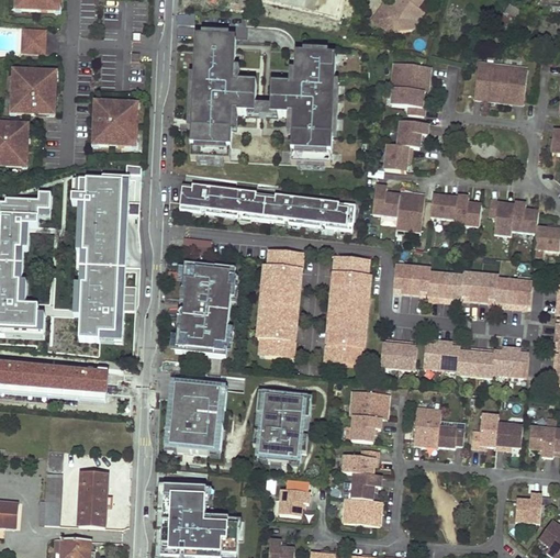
[(17,0),(17,3),(20,3),(20,8),(54,9),(54,6),(58,6),(58,0),(17,0)]
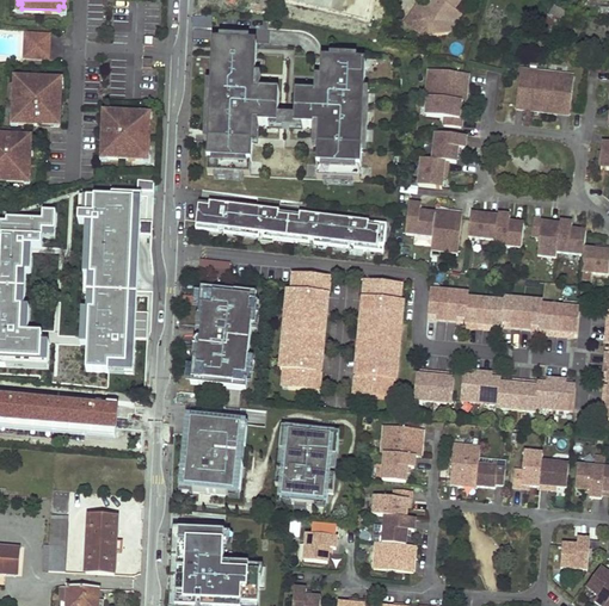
[(424,0),(417,0),(411,7),(425,18),(428,33),(443,31),(441,23),(441,22),(447,14),(451,18),(457,8),(453,5),(456,0),(424,0)]
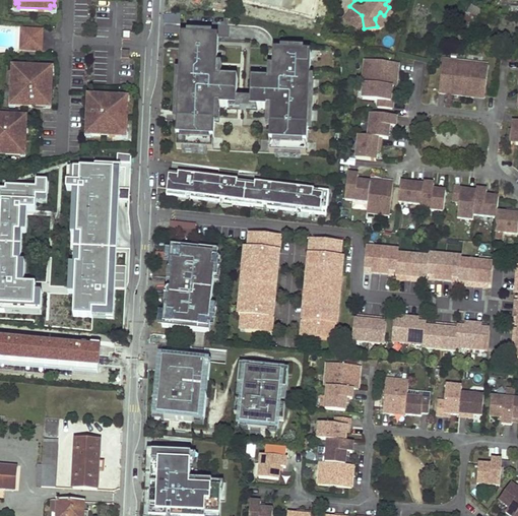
[(481,7),(469,1),(464,12),(462,11),(457,22),(461,24),(460,26),(469,31),(481,7)]
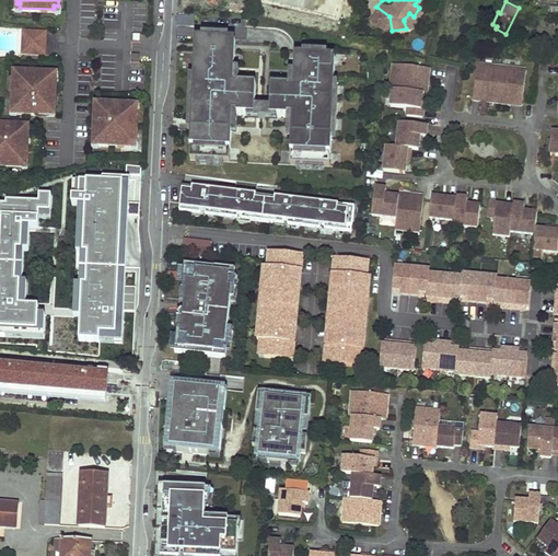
[(408,29),(421,10),(419,8),(414,16),(409,13),(404,20),(404,21),(406,29),(408,29)]
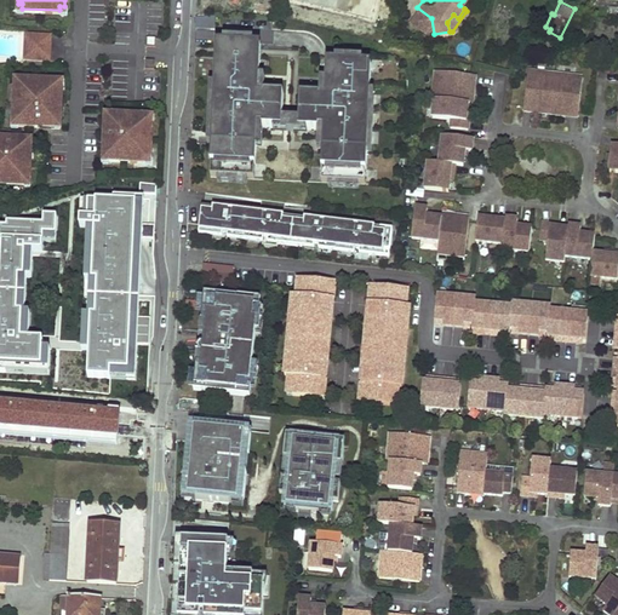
[(195,30),(213,29),(213,13),(194,13),(195,30)]
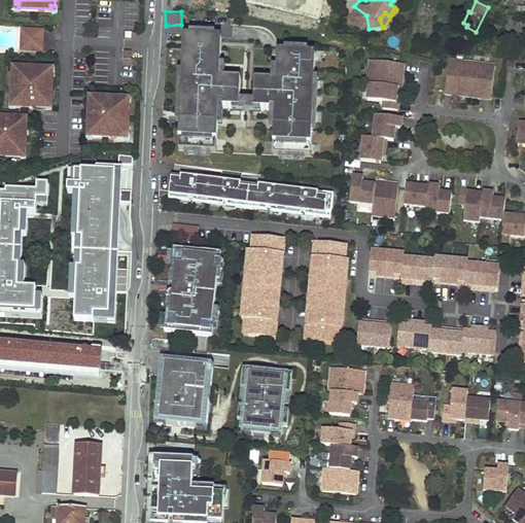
[(41,27),(21,26),(20,46),(40,47),(41,27)]
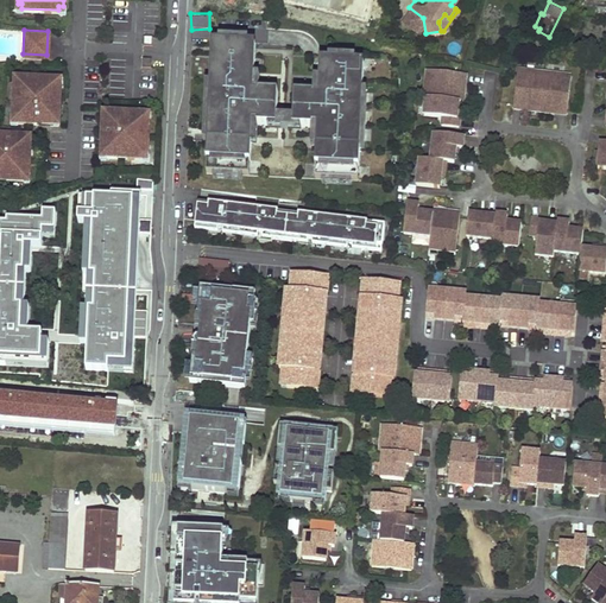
[(151,33),(143,32),(141,42),(151,42),(151,33)]
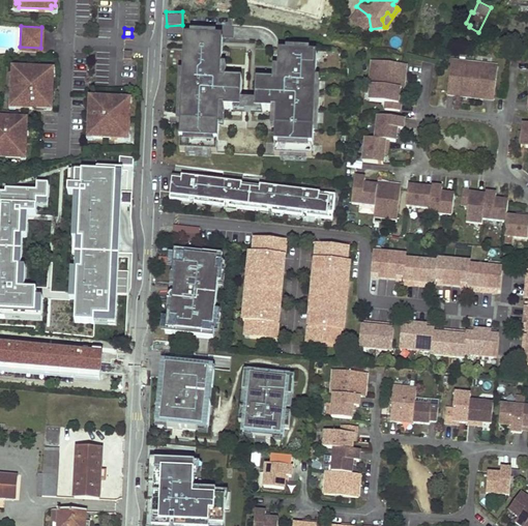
[(349,30),(347,36),(356,38),(358,32),(349,30)]
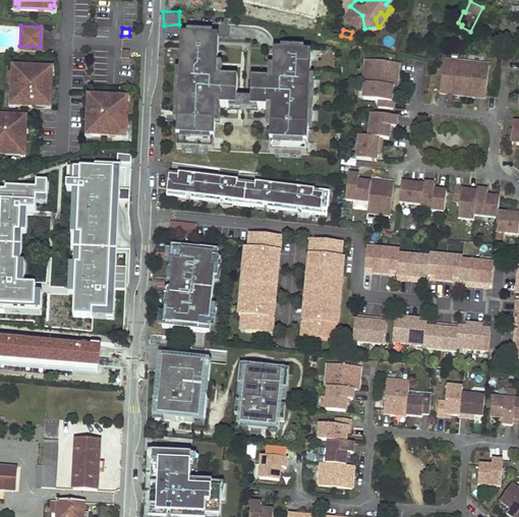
[(216,32),(178,31),(177,67),(173,68),(171,101),(175,101),(173,145),(179,145),(179,150),(206,151),(206,146),(210,146),(212,102),(234,103),(234,96),(235,75),(213,75),(216,32)]
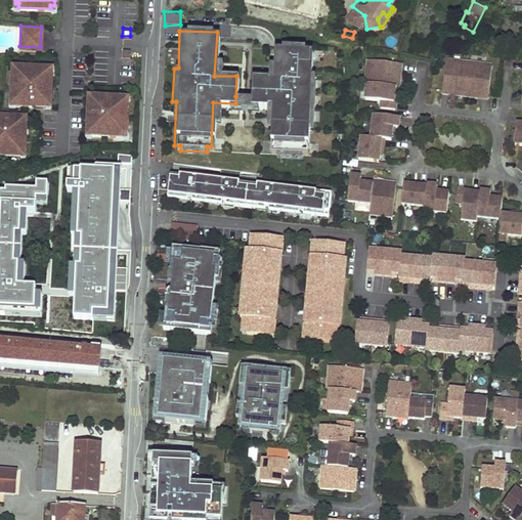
[(249,97),(249,103),(269,104),(267,137),(306,139),(307,124),(312,124),(314,74),(309,74),(310,49),(303,49),(303,44),(280,44),(279,48),(272,48),(271,62),(267,62),(266,77),(250,76),(249,97)]
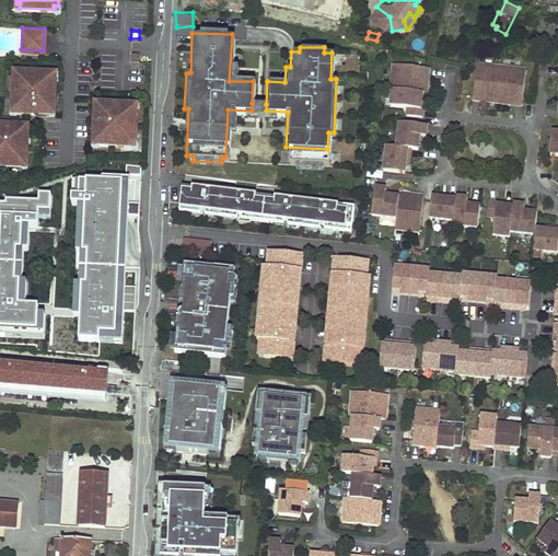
[(392,58),(390,83),(394,84),(422,88),(425,71),(427,71),(428,62),(392,58)]
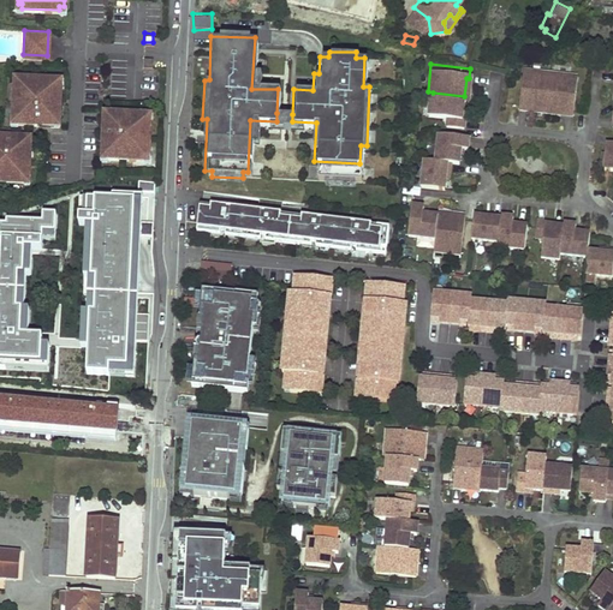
[(548,105),(552,67),(525,65),(521,105),(530,106),(530,103),(548,105)]
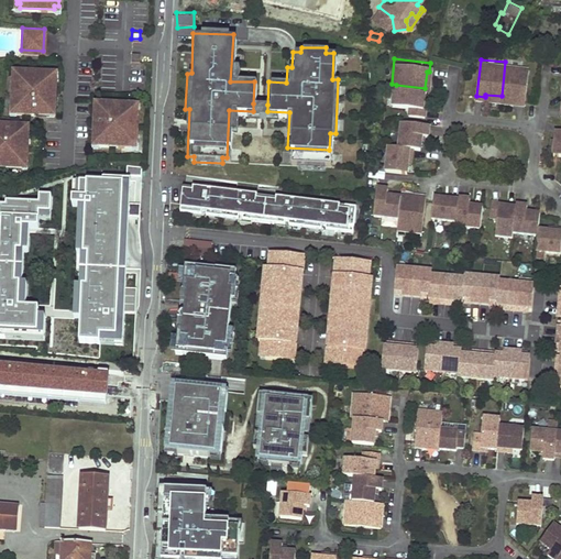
[(530,65),(505,62),(502,96),(518,98),(518,100),(526,101),(530,65)]
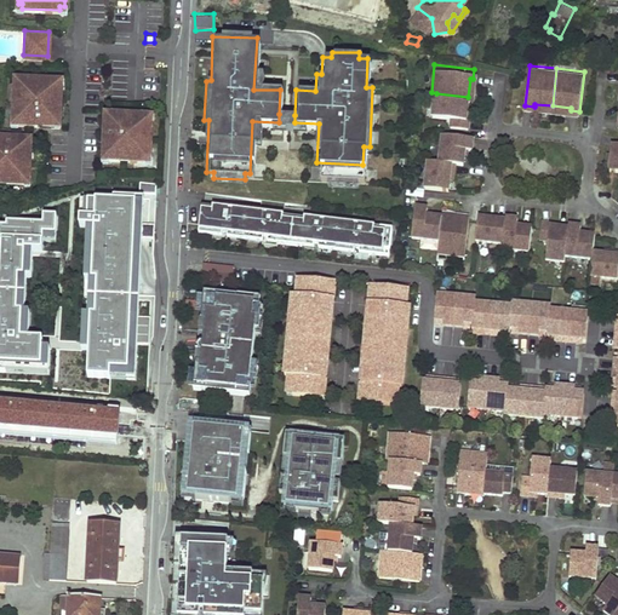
[(17,119),(17,122),(36,124),(36,121),(38,124),(40,124),(53,125),(53,119),(58,120),(61,84),(56,82),(57,79),(19,76),(19,81),(15,81),(13,119),(17,119)]
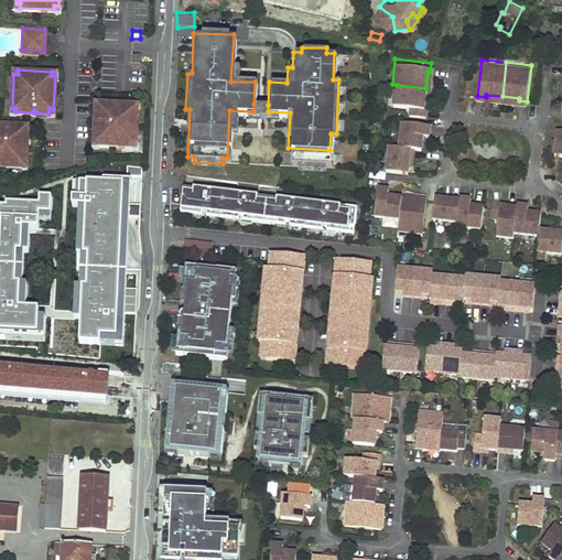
[(427,97),(428,88),(425,88),(397,85),(395,101),(412,104),(411,111),(428,114),(429,105),(425,105),(427,97)]
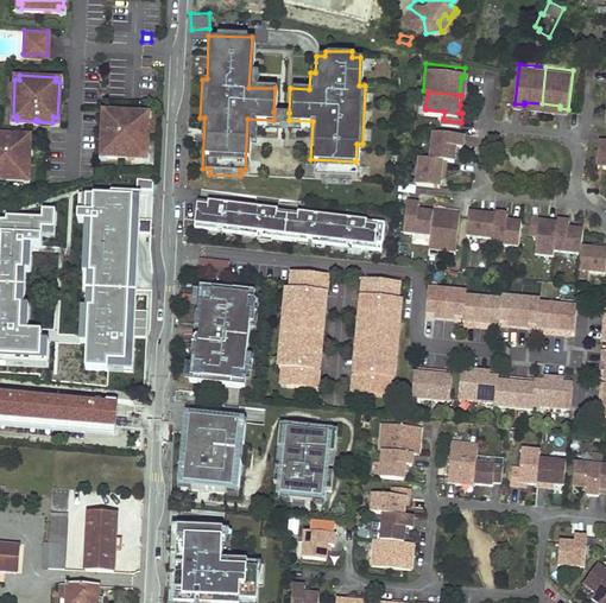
[(108,115),(102,115),(102,127),(102,129),(105,132),(102,132),(101,151),(105,151),(105,154),(141,157),(141,152),(146,152),(147,115),(144,115),(144,112),(108,110),(108,115)]
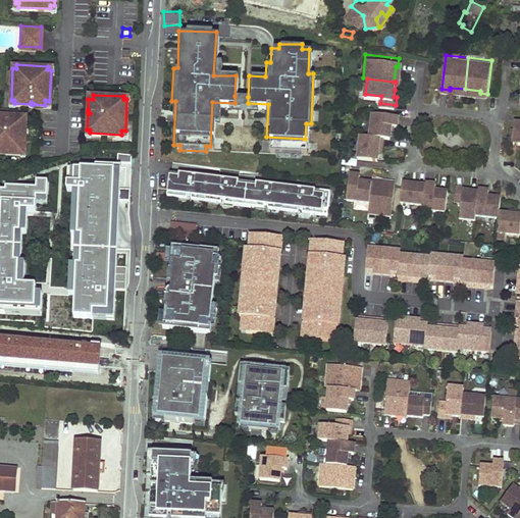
[(399,113),(372,110),(370,133),(379,134),(390,135),(391,128),(392,122),(396,123),(397,123),(399,113)]
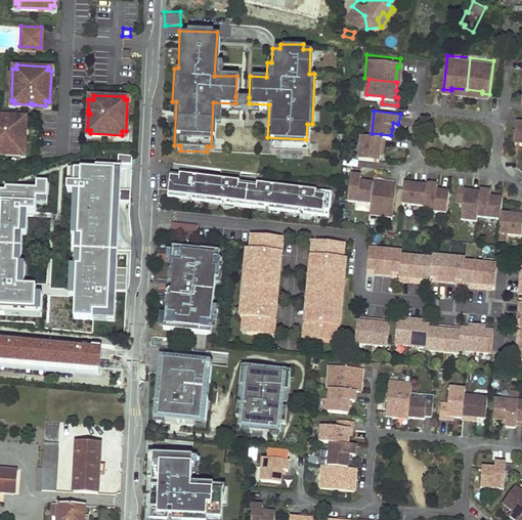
[(0,150),(19,153),(19,149),(23,149),(25,119),(20,119),(20,114),(12,114),(9,112),(5,114),(0,113),(0,150)]
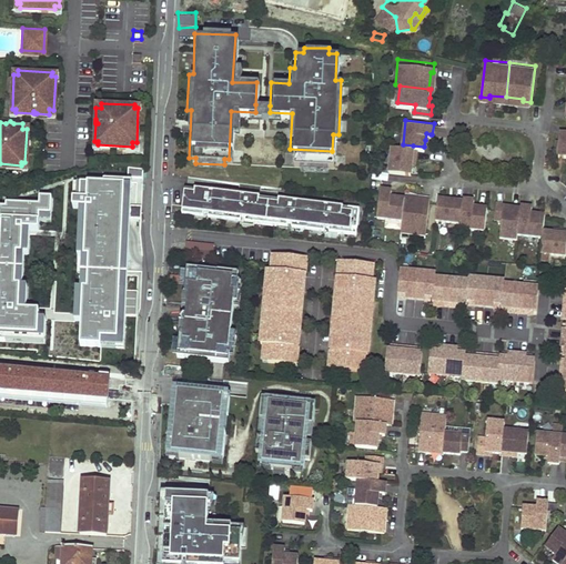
[(403,144),(390,143),(387,168),(410,170),(413,145),(403,144)]
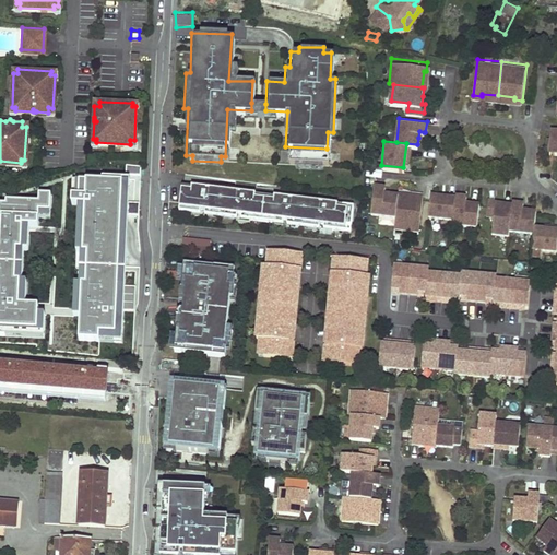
[(123,344),(130,178),(78,177),(72,329),(76,329),(76,342),(123,344)]
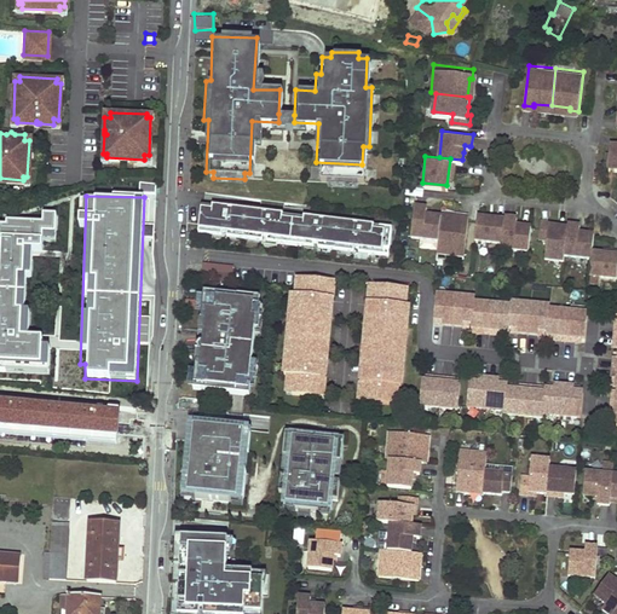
[(213,204),(202,202),(199,230),(217,232),(217,235),(228,236),(228,233),(261,237),(261,241),(272,242),(272,238),(310,243),(309,245),(319,247),(321,244),(355,248),(353,252),(364,253),(364,249),(390,252),(392,224),(213,203),(213,204)]
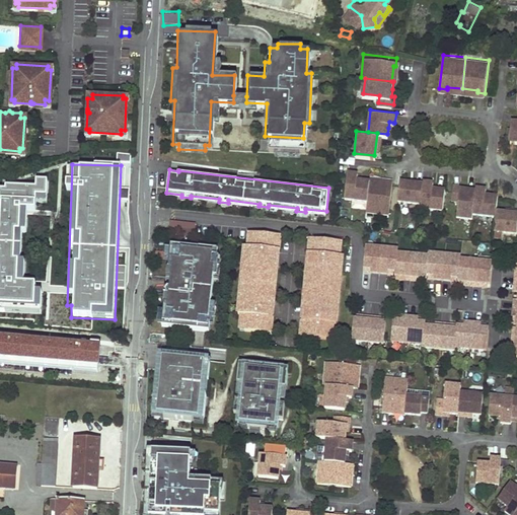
[(349,170),(346,196),(369,198),(371,178),(364,177),(358,177),(359,172),(359,171),(349,170)]
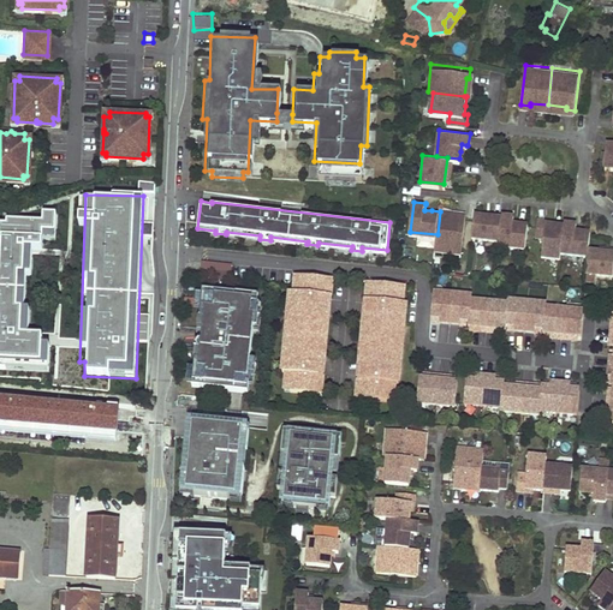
[(438,234),(435,247),(463,250),(466,211),(458,210),(458,213),(440,211),(438,234)]
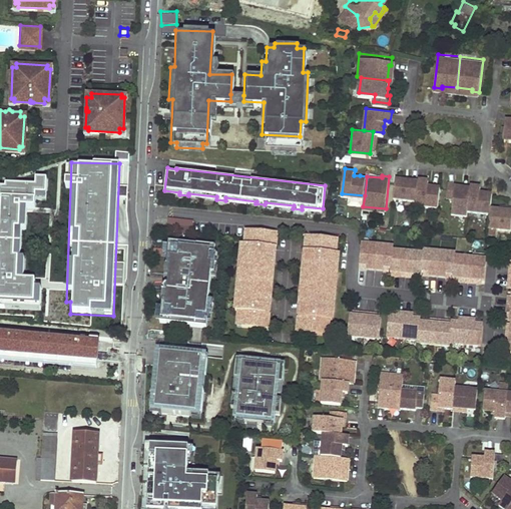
[(394,195),(417,197),(419,178),(405,176),(396,176),(394,195)]
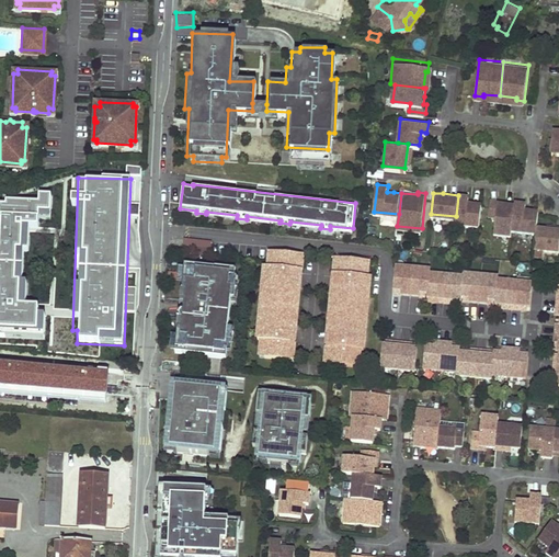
[(456,216),(455,220),(480,224),(482,202),(475,202),(469,201),(469,195),(469,194),(458,193),(458,195),(456,216)]
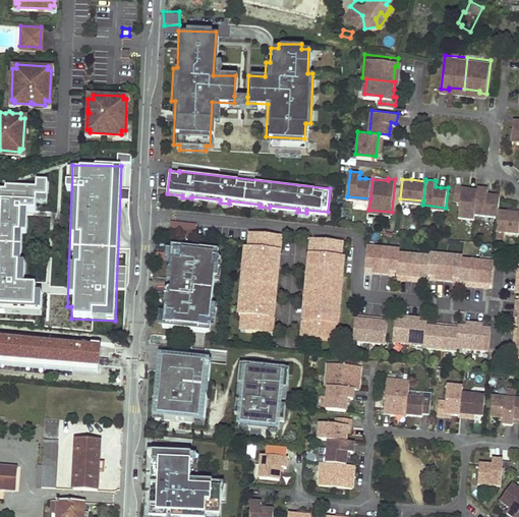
[(459,214),(475,216),(475,211),(478,187),(469,186),(463,185),(463,183),(456,182),(454,196),(461,197),(459,214)]
